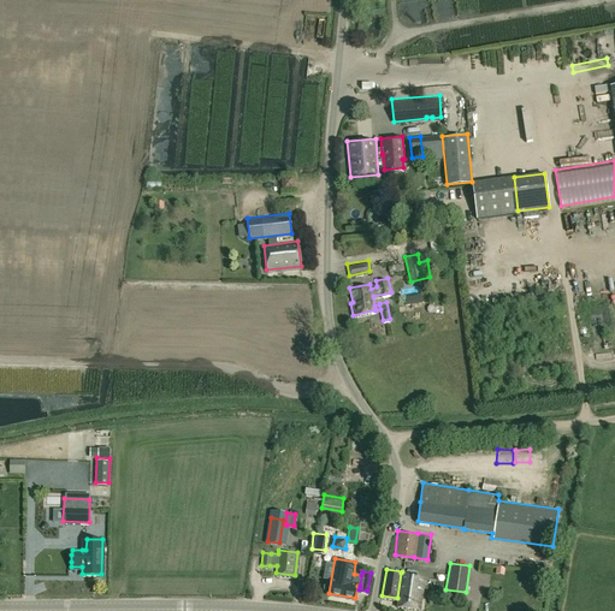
[(427,576),(401,573),(397,598),(396,604),(420,607),(424,585),(426,585),(427,576)]
